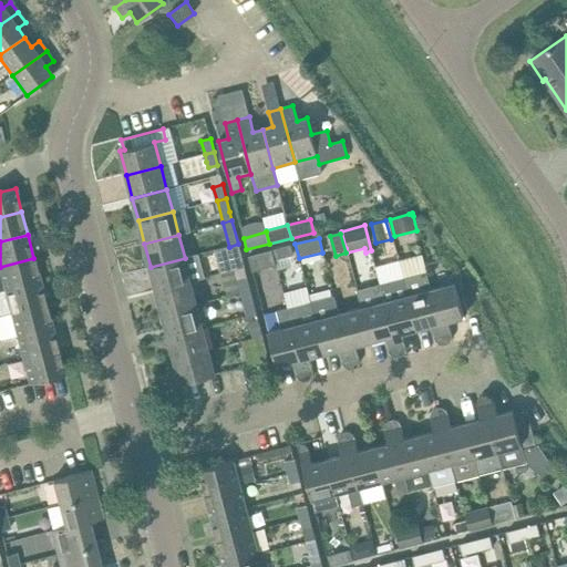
[(229,247),(235,270),(245,268),(241,258),(238,244),(229,247)]
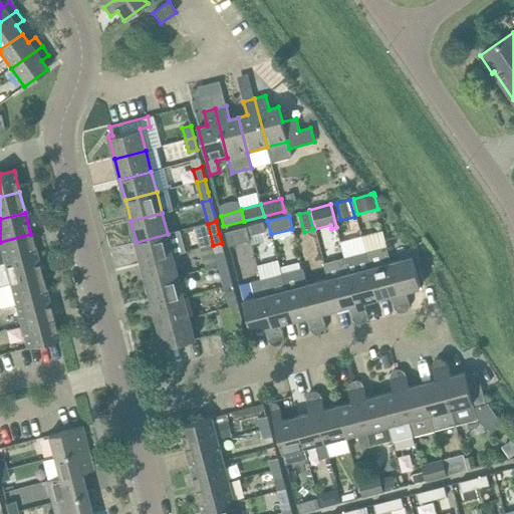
[(264,222),(247,226),(251,240),(252,244),(261,241),(259,234),(266,232),(264,222)]
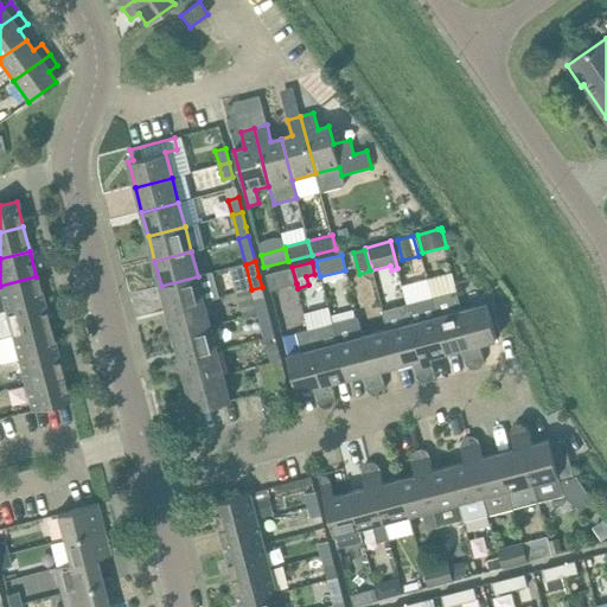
[(296,283),(292,267),(266,274),(270,291),(296,283)]
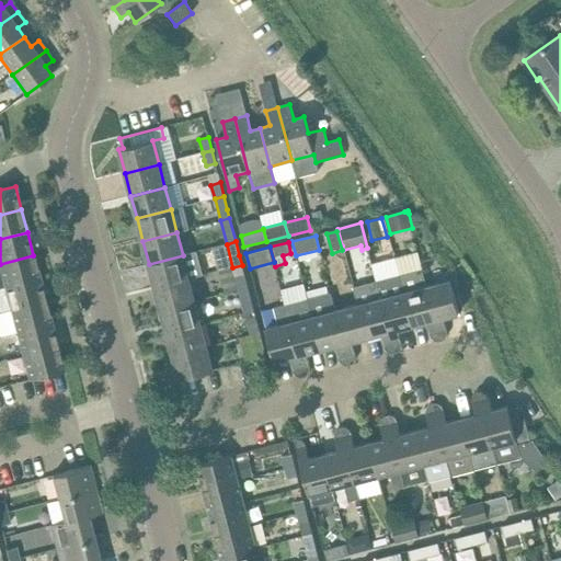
[(149,264),(155,287),(189,278),(201,275),(195,252),(183,255),(149,264)]
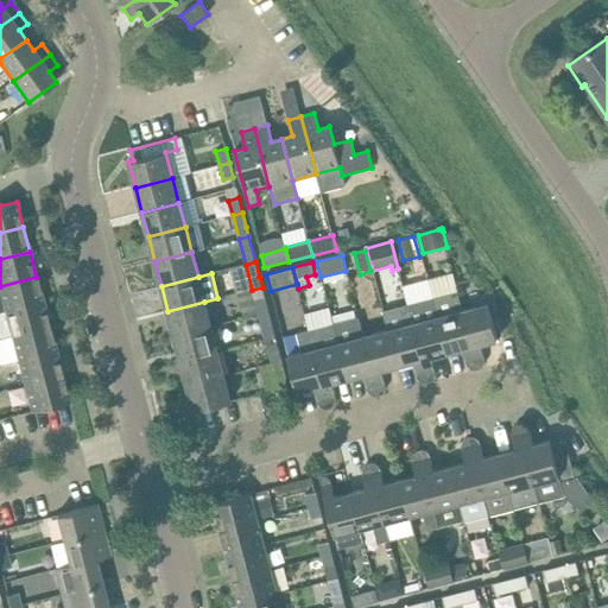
[(0,312),(5,311),(6,311),(43,302),(36,277),(0,286),(0,312)]
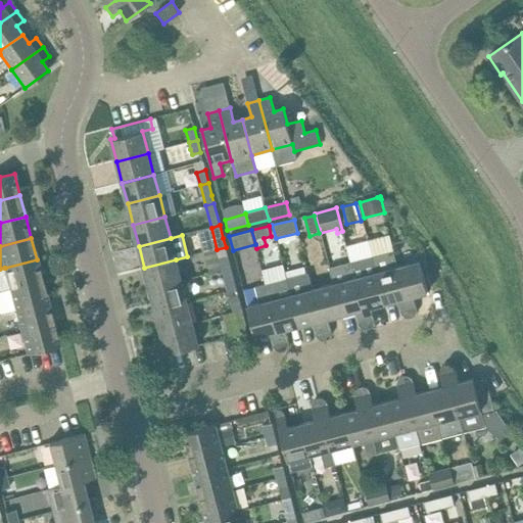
[(217,249),(223,270),(231,268),(228,255),(226,247),(217,249)]
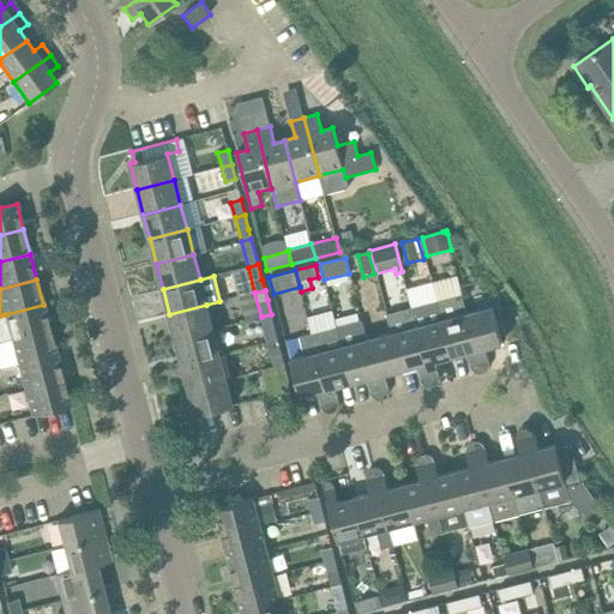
[(467,313),(462,295),(437,301),(451,356),(468,353),(471,368),(471,369),(474,371),(476,373),(479,373),(481,374),(482,373),(467,313)]
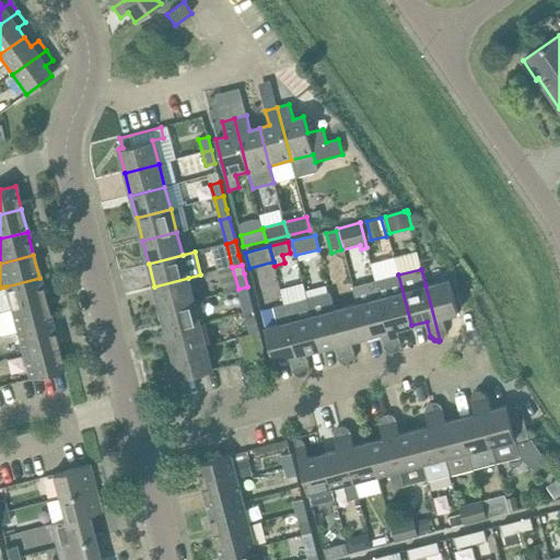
[(398,275),(375,280),(394,352),(397,351),(398,350),(399,349),(400,348),(400,347),(401,345),(400,342),(397,328),(411,325),(398,275)]
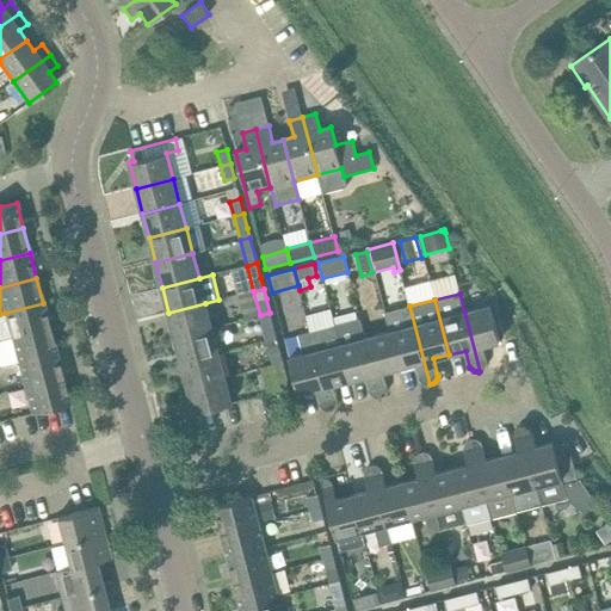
[(6,313),(12,338),(49,328),(43,303),(6,313)]
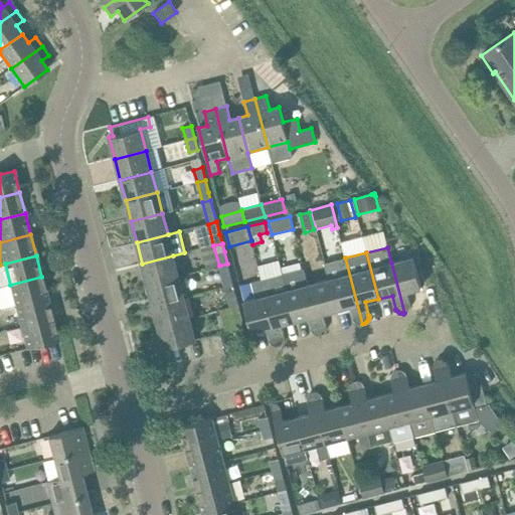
[(142,264),(148,285),(179,277),(173,255),(142,264)]
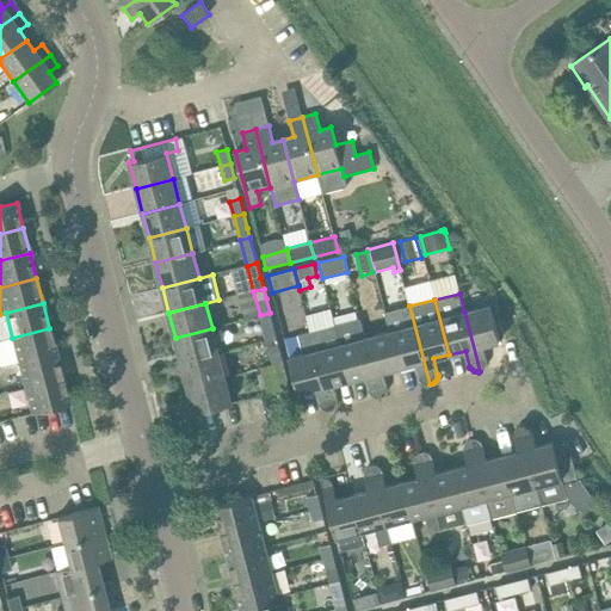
[(430,384),(409,306),(384,313),(390,332),(399,368),(415,363),(419,378),(420,381),(421,382),(423,383),(425,384),(426,384),(429,384),(430,384)]
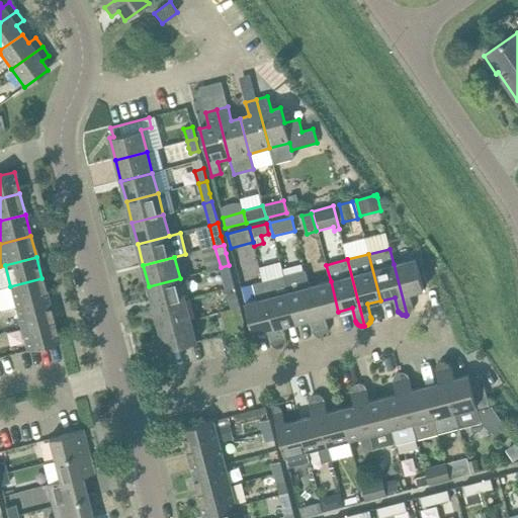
[(416,259),(394,264),(407,315),(409,315),(410,314),(411,313),(412,313),(412,311),(413,309),(413,307),(413,305),(410,293),(424,289),(416,259)]
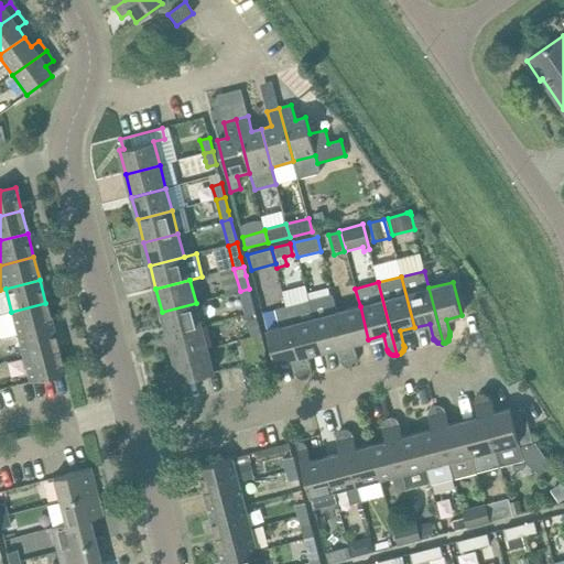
[(243,305),(246,315),(255,312),(252,302),(249,289),(240,291),(225,295),(229,308),(243,305)]
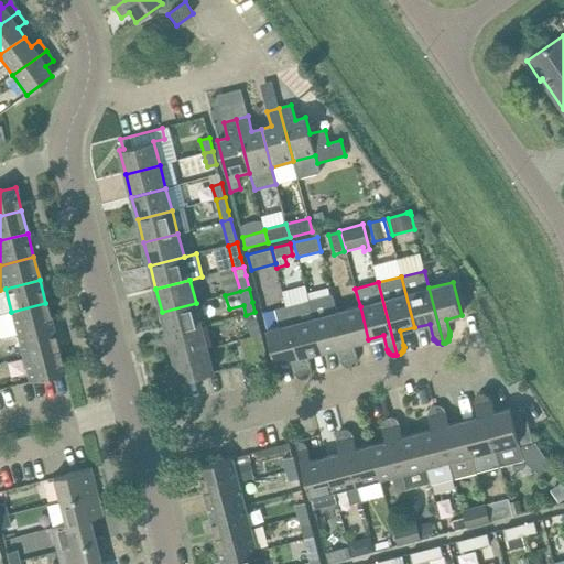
[(332,294),(308,301),(323,351),(337,347),(340,361),(342,364),(344,365),(345,366),(348,367),(351,367),(346,345),(332,294)]
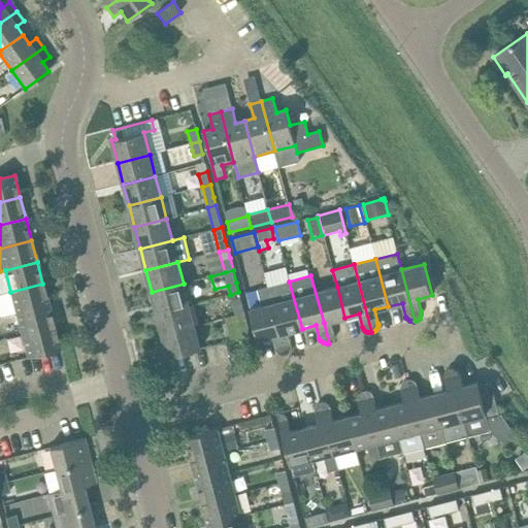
[(289,282),(267,287),(286,355),(288,354),(290,353),(291,351),(292,349),(292,348),(292,345),(288,332),(302,329),(289,282)]
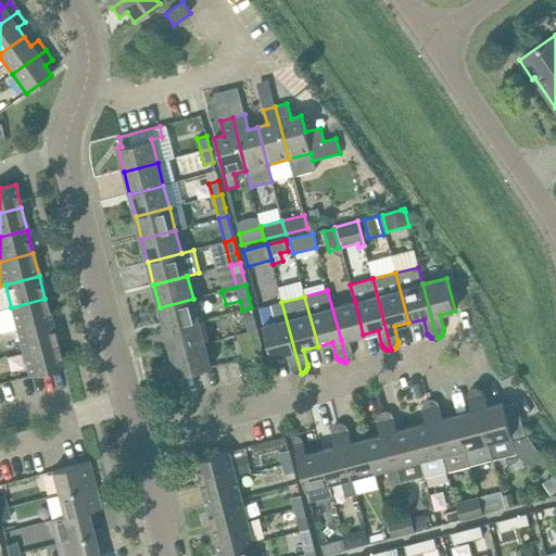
[(11,307),(17,331),(51,321),(45,299),(11,307)]
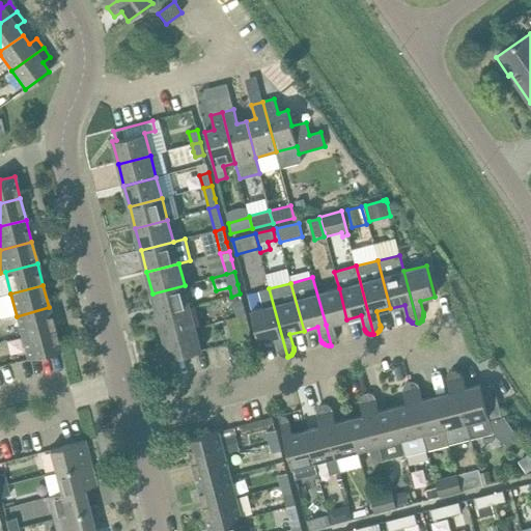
[(152,294),(158,315),(190,307),(185,285),(152,294)]
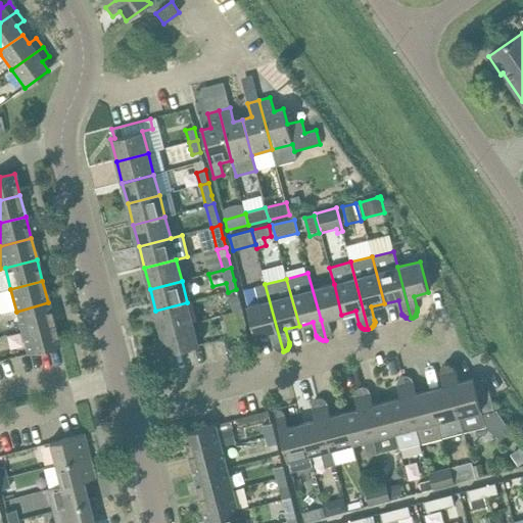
[(265,284),(254,287),(259,303),(247,306),(255,337),(270,333),(274,347),(275,349),(277,350),(278,351),(280,351),(281,351),(283,351),(265,284)]
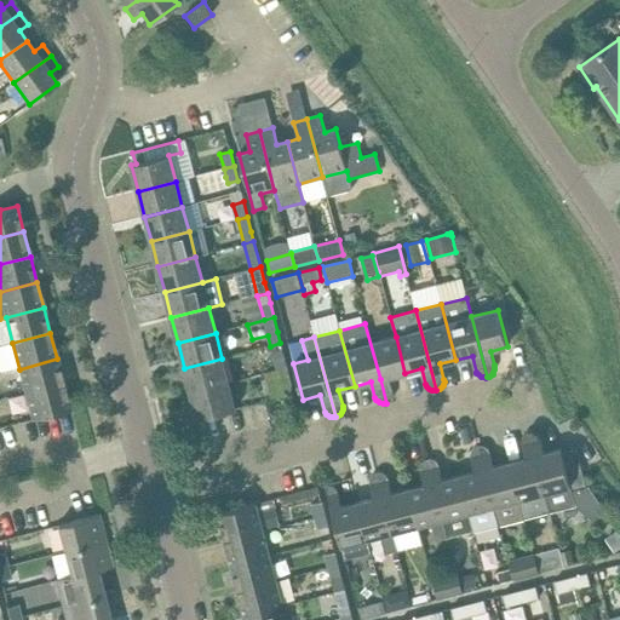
[(396,337),(371,343),(380,379),(386,403),(388,403),(389,402),(390,401),(391,400),(392,399),(394,396),(394,395),(394,394),(389,377),(405,373),(396,337)]
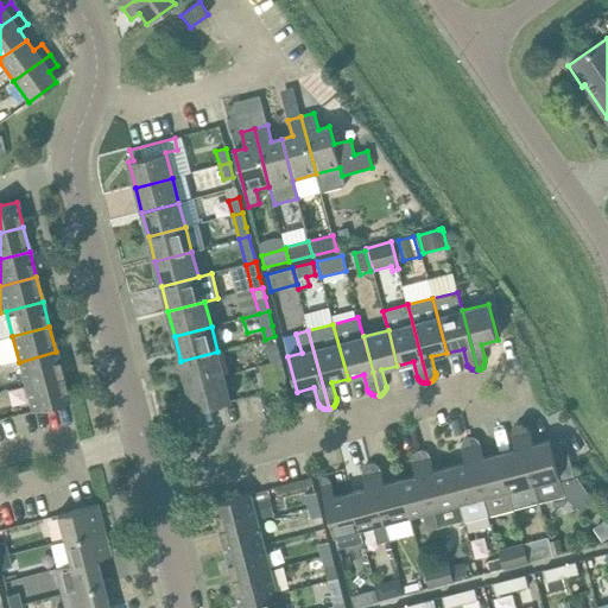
[(265,340),(271,363),(282,361),(278,347),(274,336),(265,340)]
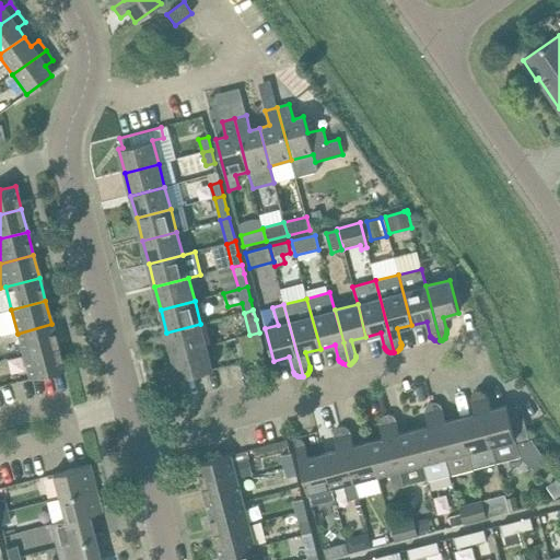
[(18,334),(23,357),(58,347),(51,324),(18,334)]
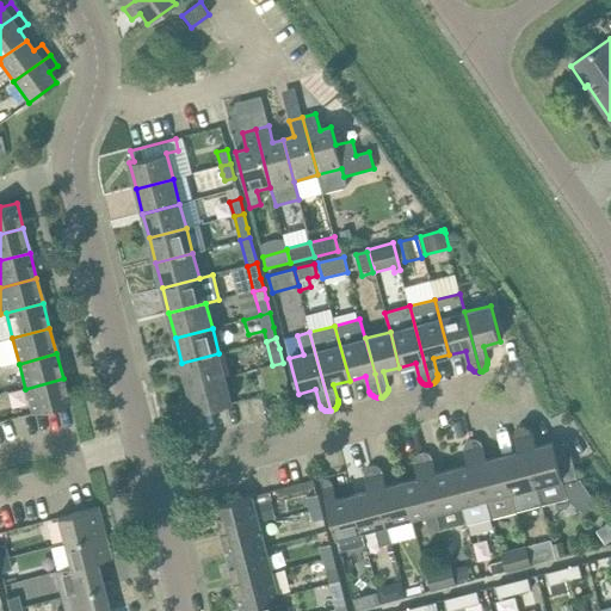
[(181,363),(189,388),(226,378),(218,353),(181,363)]
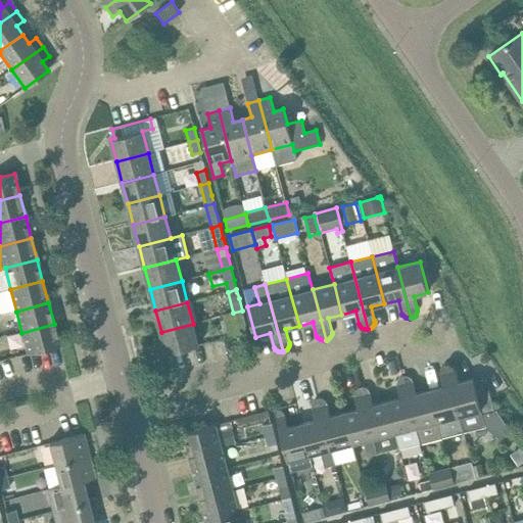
[(233,313),(237,325),(245,323),(242,311),(233,313)]
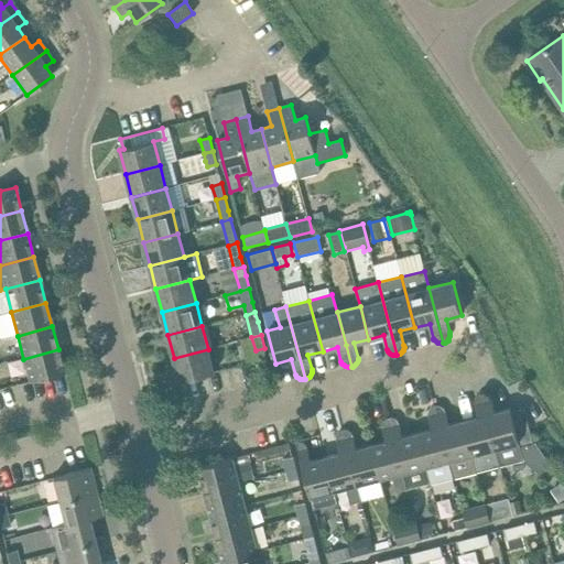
[(58,349),(23,359),(30,382),(64,372),(58,349)]
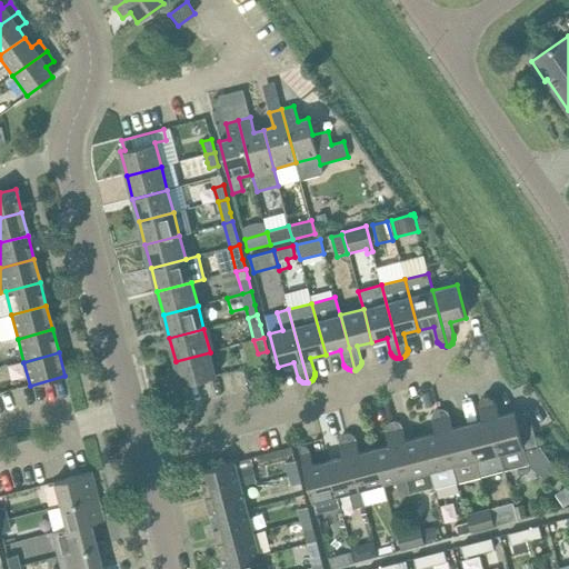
[(210,352),(176,361),(181,385),(216,376),(210,352)]
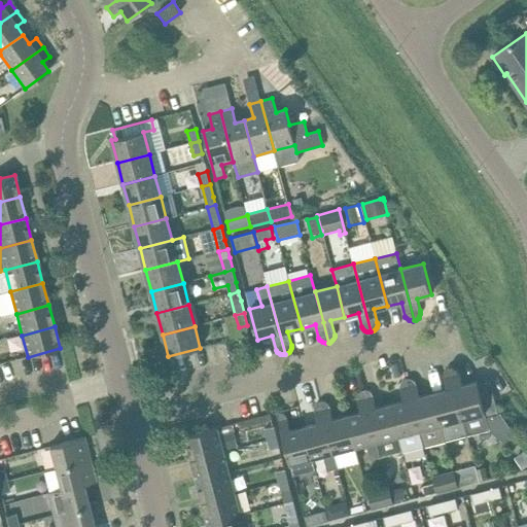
[(432,393),(445,441),(466,434),(449,367),(448,367),(447,369),(445,371),(444,372),(444,374),(444,375),(444,377),(447,390),(432,393)]
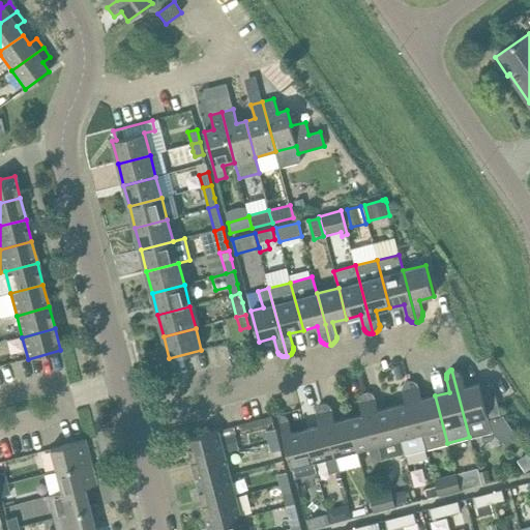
[(451,370),(469,437),(492,431),(479,384),(465,387),(462,375),(461,374),(461,373),(459,372),(457,370),(453,370),(451,370)]
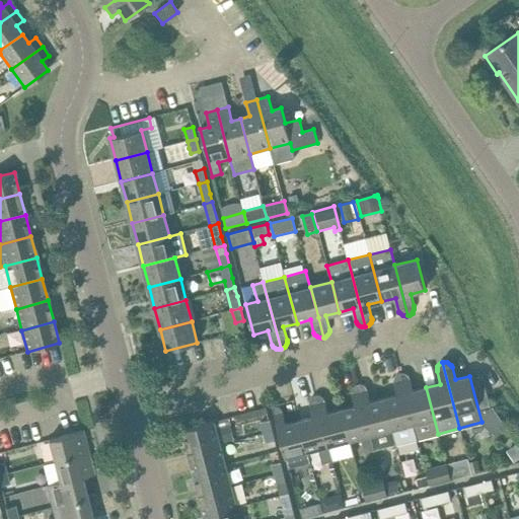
[(383,398),(395,444),(396,443),(396,445),(417,440),(400,373),(399,373),(397,374),(396,375),(395,376),(395,377),(394,379),(394,380),(394,381),(394,382),(397,395),(383,398)]
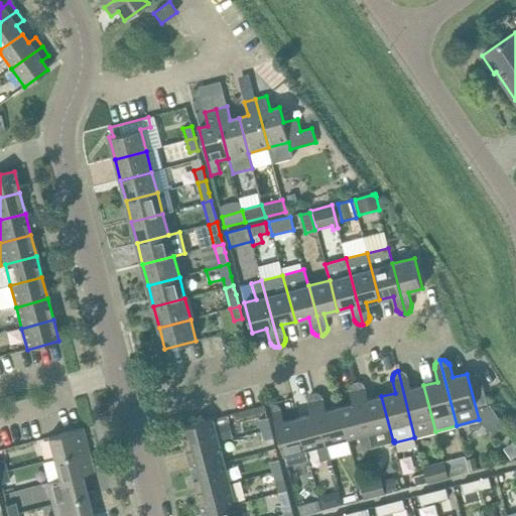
[(398,371),(414,437),(435,431),(423,385),(410,388),(407,375),(406,375),(406,374),(405,373),(404,372),(403,372),(403,371),(400,371),(398,371)]
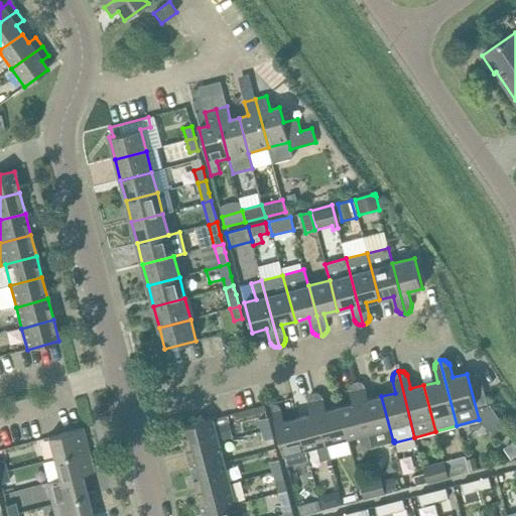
[(340,407),(347,437),(358,434),(362,448),(372,446),(356,382),(355,382),(355,383),(354,383),(352,385),(351,386),(350,388),(350,390),(350,392),(353,403),(340,407)]
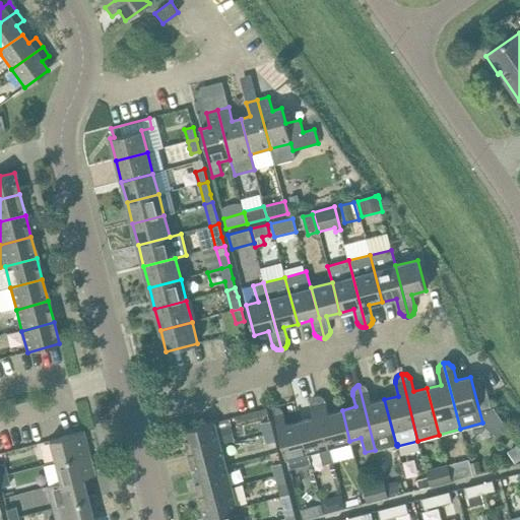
[(359,385),(375,450),(396,445),(384,399),(371,402),(368,390),(367,388),(365,386),(364,385),(363,385),(361,385),(360,385),(359,385)]
